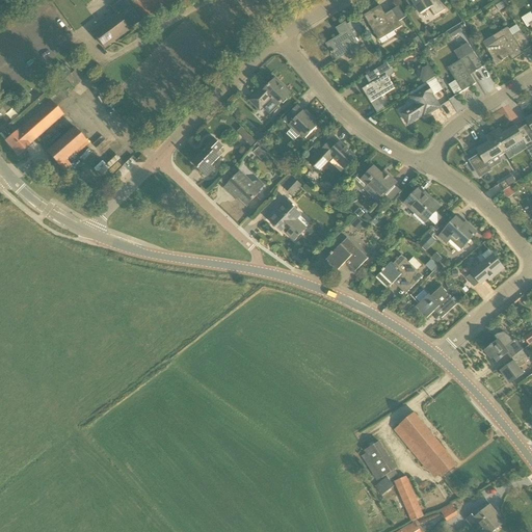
[(411,0),(420,15),(430,8),(435,16),(445,10),(437,0),(411,0)]
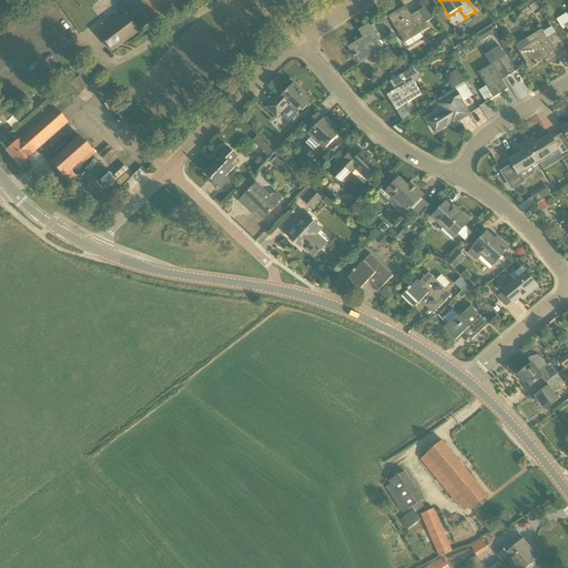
[(412,16),(406,7),(388,17),(405,43),(429,28),(421,14),(415,18),(413,14),(412,16)]
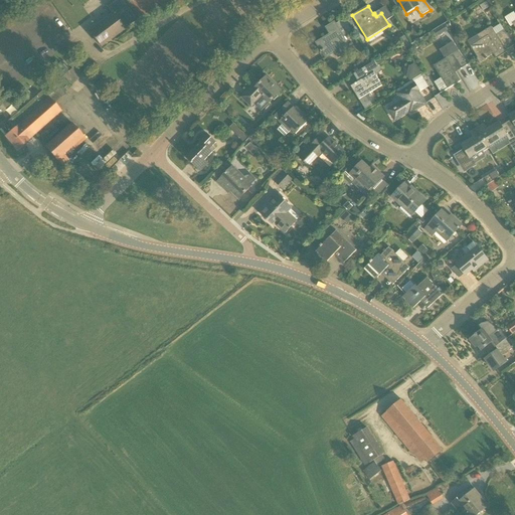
[(514,13),(514,12),(505,17),(511,26),(513,24),(514,27),(514,13)]
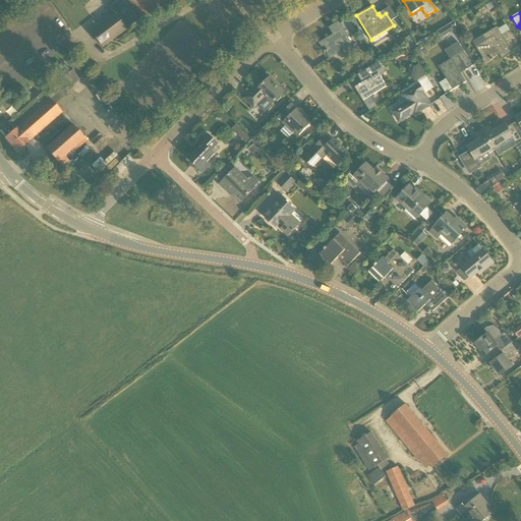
[(102,47),(126,30),(114,14),(91,32),(102,47)]
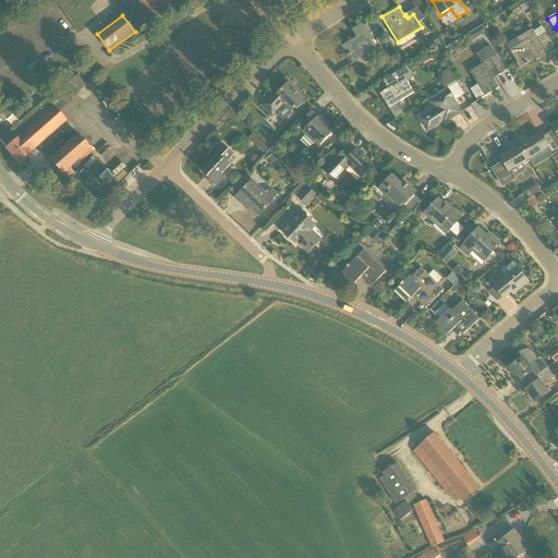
[(364,26),(363,24),(353,31),(359,38),(355,40),(354,39),(343,47),(348,55),(349,57),(350,56),(354,62),(363,57),(367,62),(374,58),(368,48),(375,45),(372,40),(364,26)]
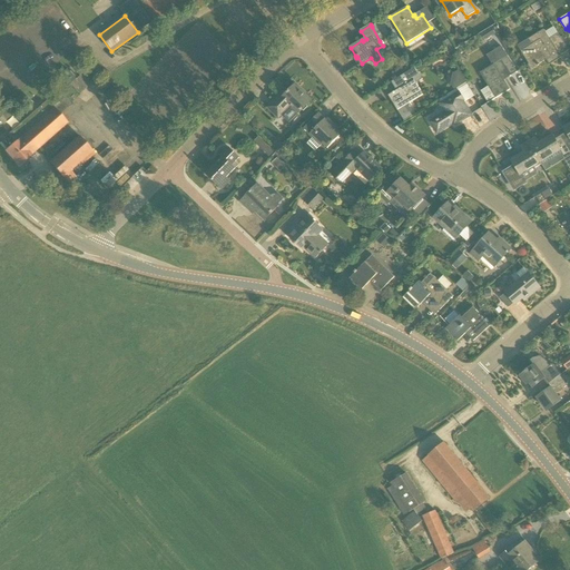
[(491,28),(481,35),(484,40),(495,33),(491,28)]
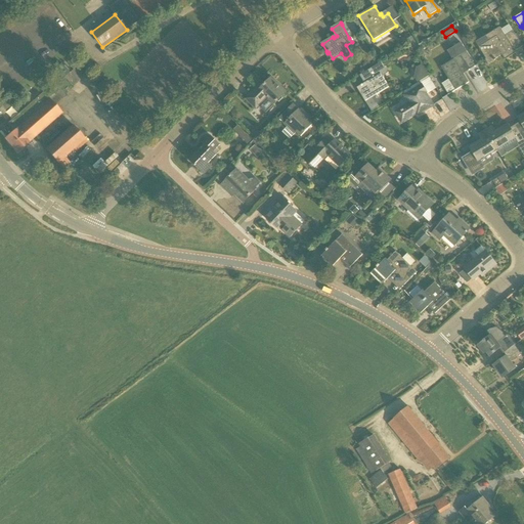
[(505,36),(499,28),(476,42),(488,63),(493,60),(494,61),(496,59),(495,59),(506,52),(509,57),(516,53),(515,51),(523,46),(513,31),(505,36)]
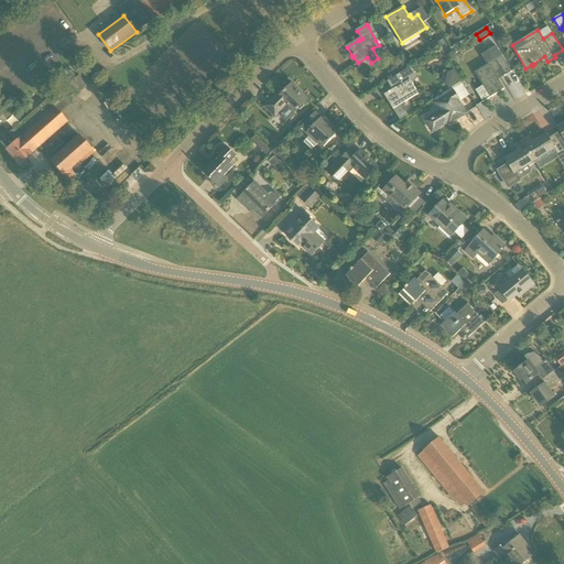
[(443,52),(448,49),(443,40),(437,43),(443,52)]
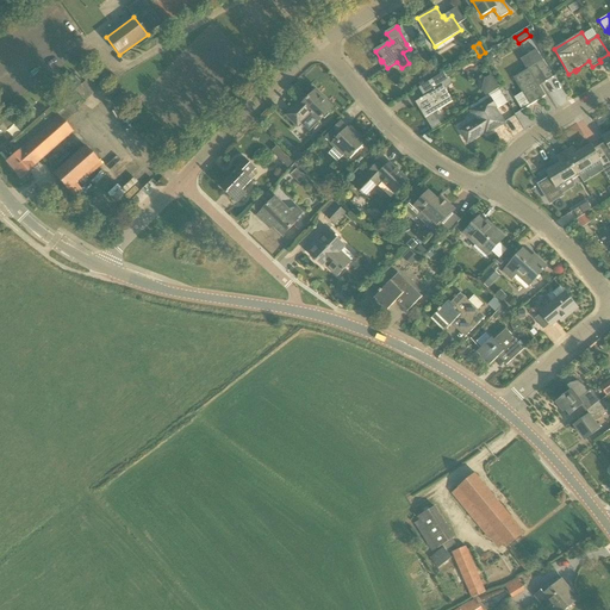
[(546,82),(554,78),(543,60),(536,48),(520,57),(527,68),(512,76),(522,93),(515,98),(522,111),(546,97),(537,82),(545,79),(546,82)]
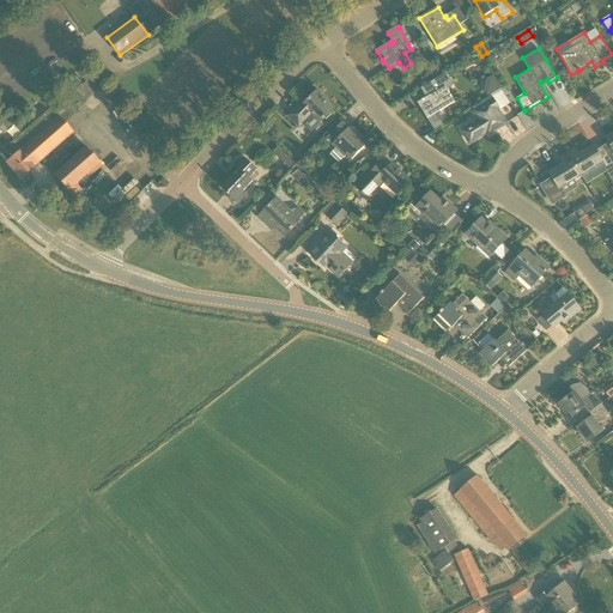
[(451,80),(447,73),(420,89),(422,89),(426,86),(432,95),(418,103),(428,119),(435,131),(443,126),(442,122),(442,119),(439,115),(439,111),(455,102),(447,90),(454,86),(454,83),(453,79),(451,80)]
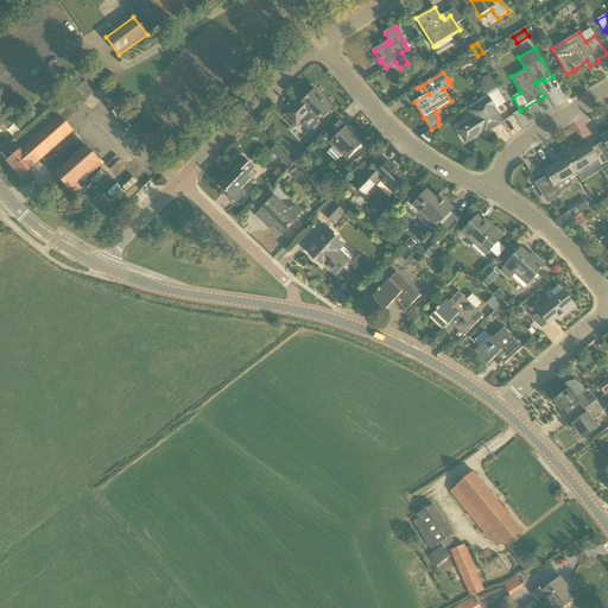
[(482,80),(481,92),(483,96),(498,88),(489,75),(482,80)]
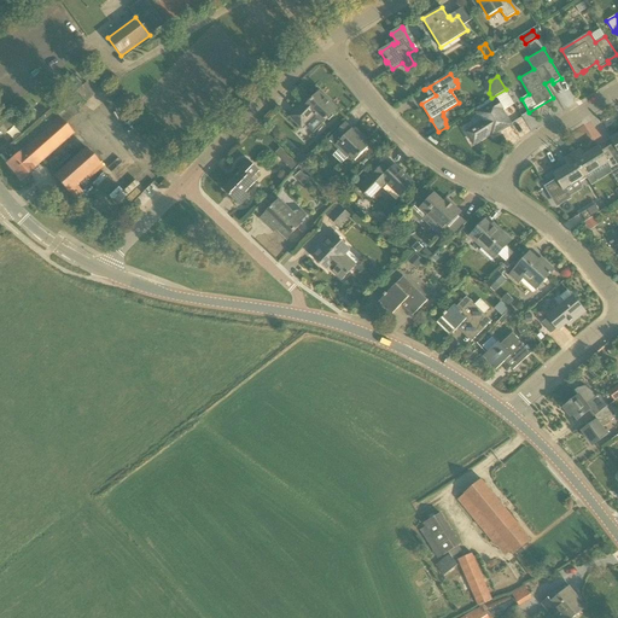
[(338,109),(320,92),(307,105),(304,103),(291,117),(302,128),(315,115),(324,123),(338,109)]
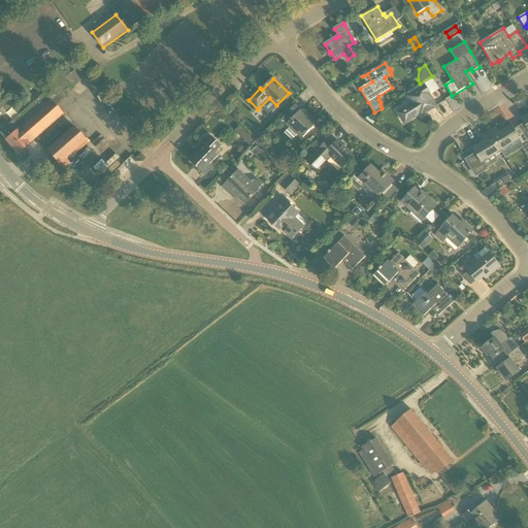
[(427,112),(436,106),(430,96),(432,95),(425,85),(407,95),(408,96),(414,104),(399,113),(405,124),(426,110),(427,112)]
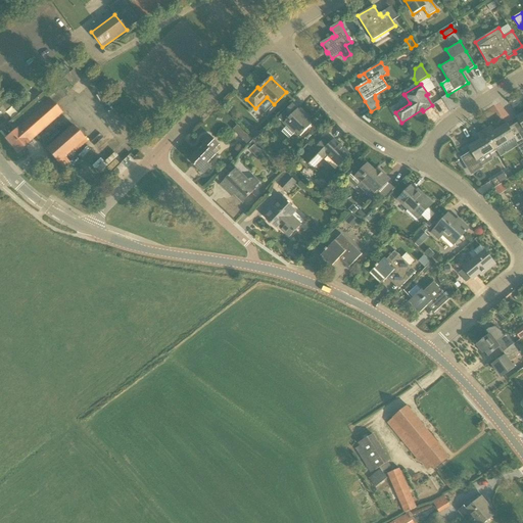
[(13,132),(54,93),(49,87),(7,124),(13,132)]
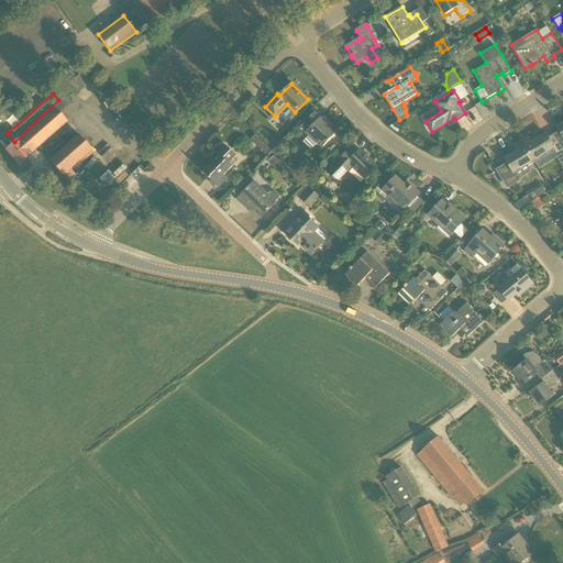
[(19,164),(67,121),(59,112),(65,108),(58,100),(14,142),(6,150),(19,164)]
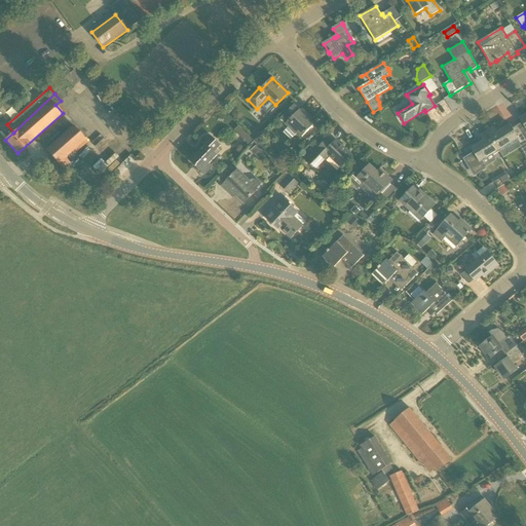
[(299,110),(294,105),(280,119),(286,124),(296,135),(298,133),(302,138),(314,124),(310,120),(311,119),(306,114),(307,113),(302,109),(302,110),(301,109),(299,110)]
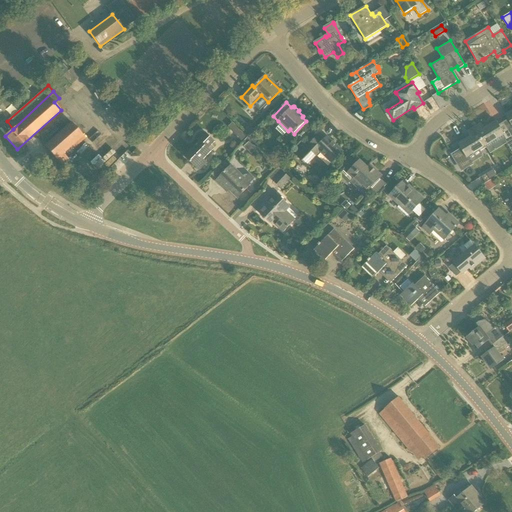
[(83,136),(71,122),(44,146),(57,160),(57,159),(62,165),(68,159),(63,153),(72,146),(74,148),(86,138),(83,136)]
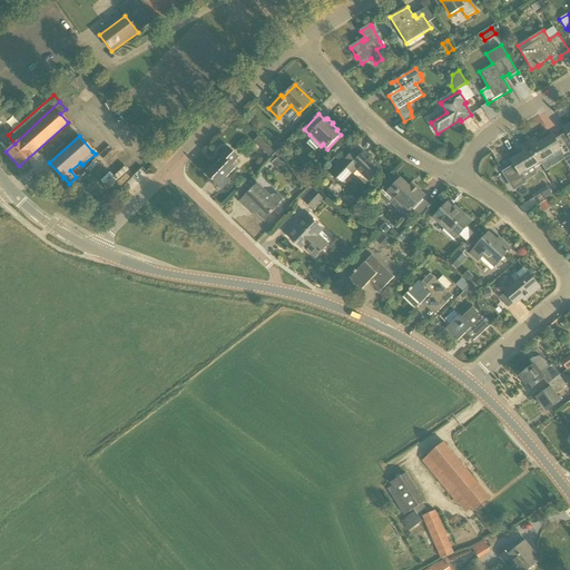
[(561,150),(552,136),(539,144),(536,138),(528,143),(541,163),(561,150)]
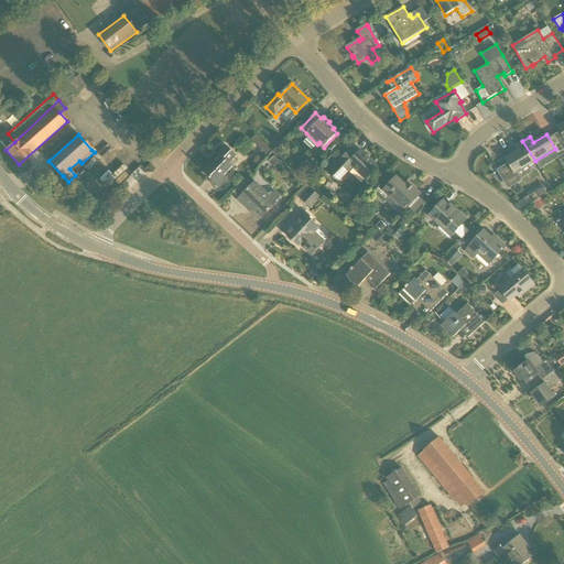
[(263,142),(257,136),(251,140),(258,147),(260,149),(264,143),(263,142)]
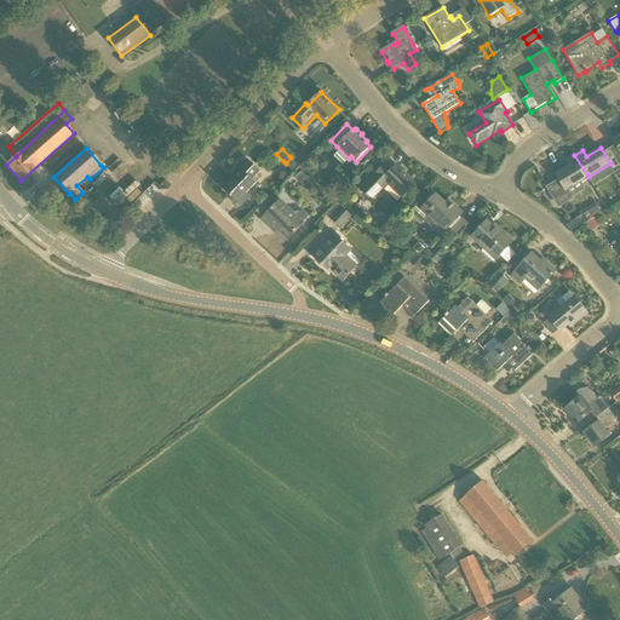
[(300,153),(294,158),(302,164),(306,159),(300,154),(300,153)]
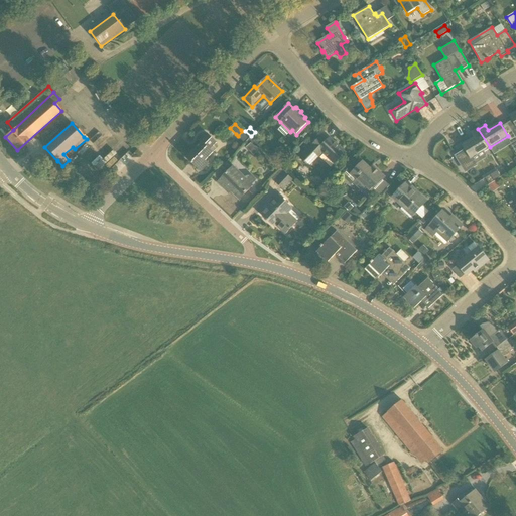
[(468,167),(475,163),(472,158),(490,147),(478,129),(472,133),(475,138),(463,146),(468,153),(462,157),(468,167)]
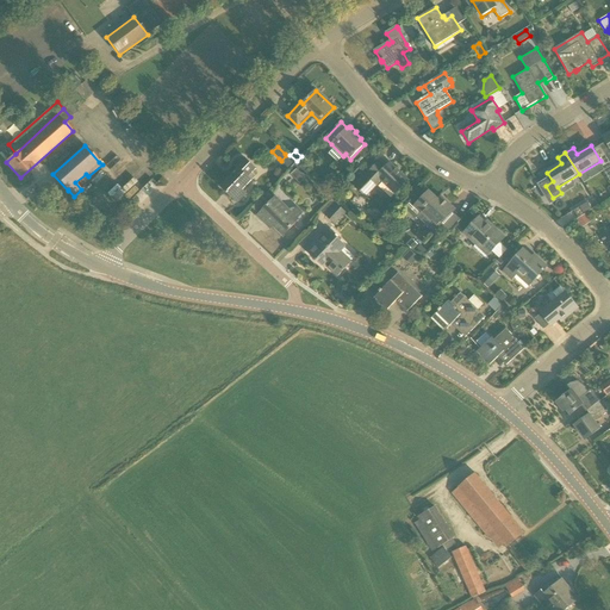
[(234,199),(251,180),(248,176),(255,168),(246,159),(237,167),(238,168),(221,187),(234,199)]
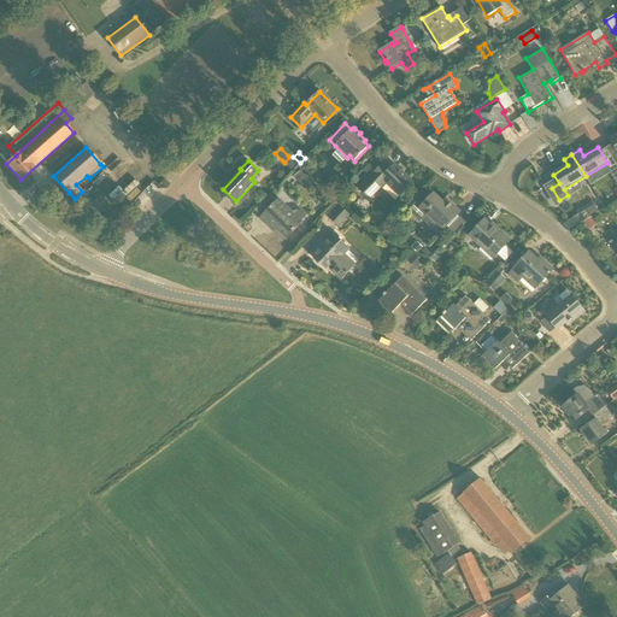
[(391,170),(385,163),(359,189),(370,200),(386,183),(400,197),(413,183),(394,165),(391,170)]
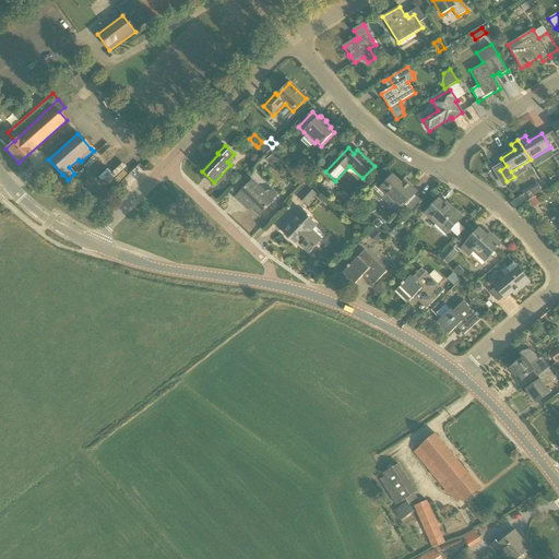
[(272,155),(266,159),(274,168),(280,163),(272,155)]
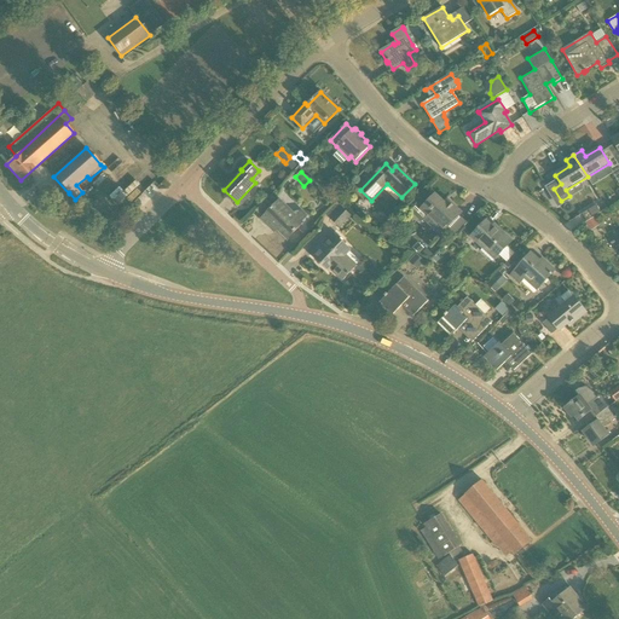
[(132,179),(114,200),(120,204),(138,184),(132,179)]
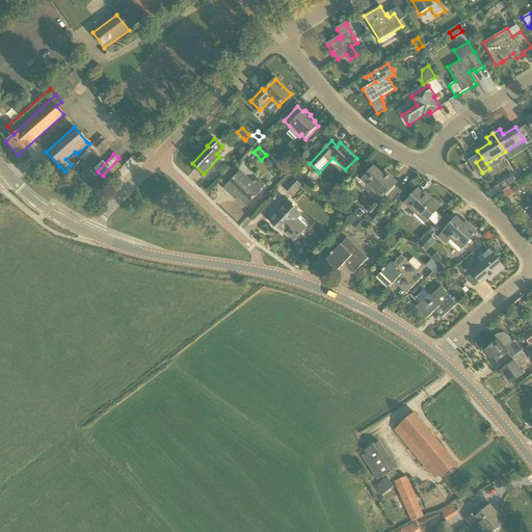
[(384,178),(374,167),(363,180),(368,185),(364,189),(377,203),(396,184),(387,174),(386,175),(387,176),(384,178)]
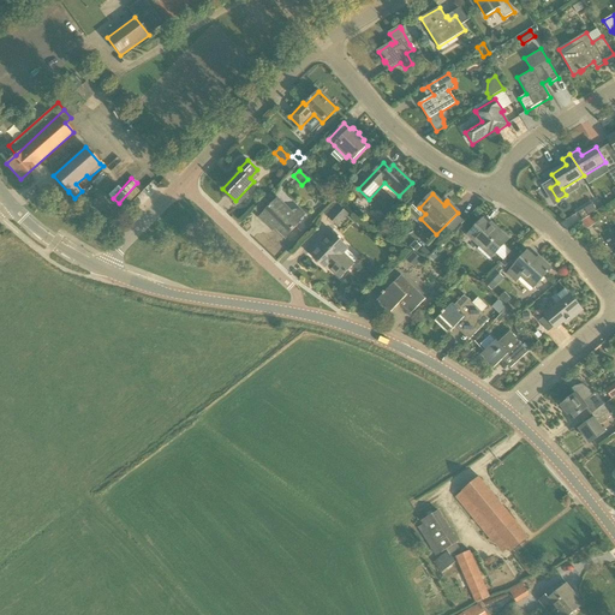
[(302,222),(279,198),(260,218),(269,227),(272,224),(286,238),(302,222)]
